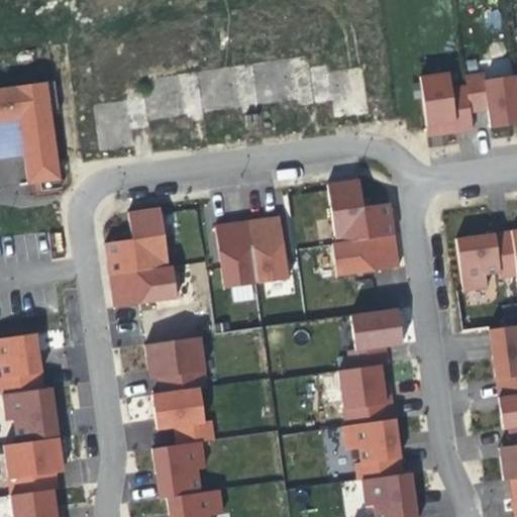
[(461,130),(474,129),(472,111),(469,84),(451,86),(450,71),(421,75),(428,129),(439,129),(439,133),(461,130)]
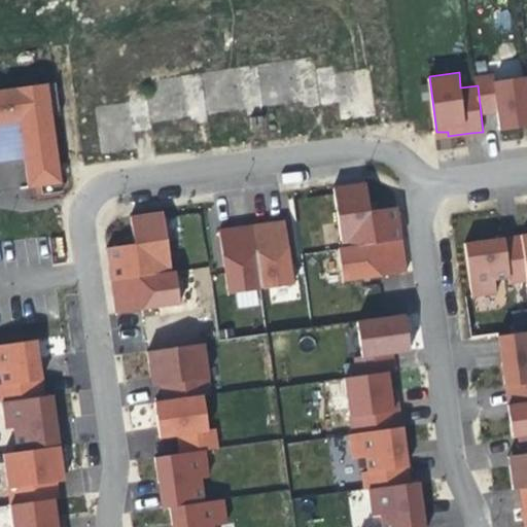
[(494,73),(476,75),(478,85),(481,113),(498,112),(500,129),(517,127),(526,125),(526,80),(495,85),(494,73)]
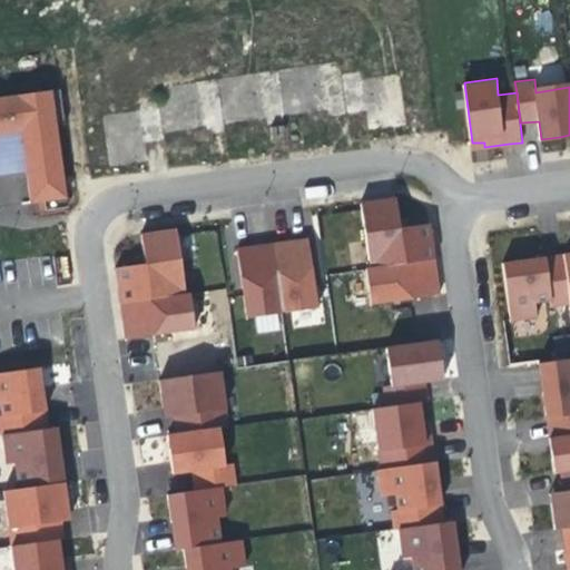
[(0,135),(23,133),(28,167),(32,203),(68,198),(53,90),(0,97),(0,135)]
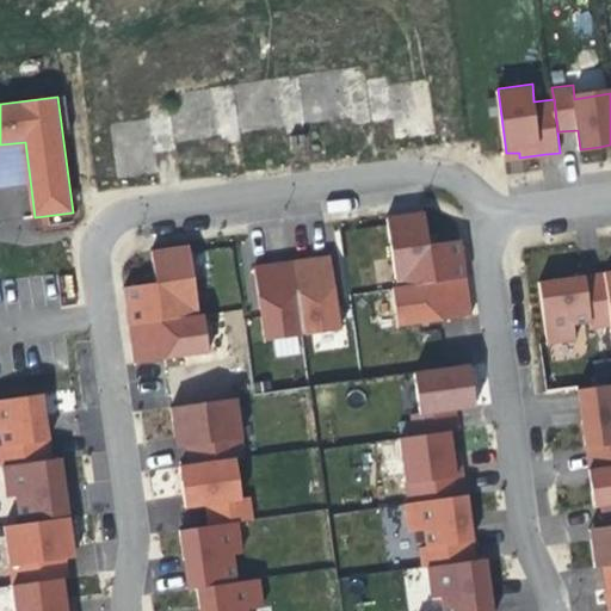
[(117,179),(160,172),(152,117),(109,123),(117,179)]
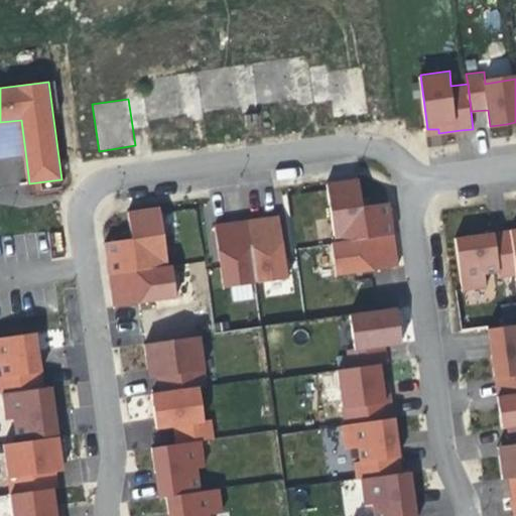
[(0,154),(7,153),(25,151),(21,120),(0,122),(0,154)]
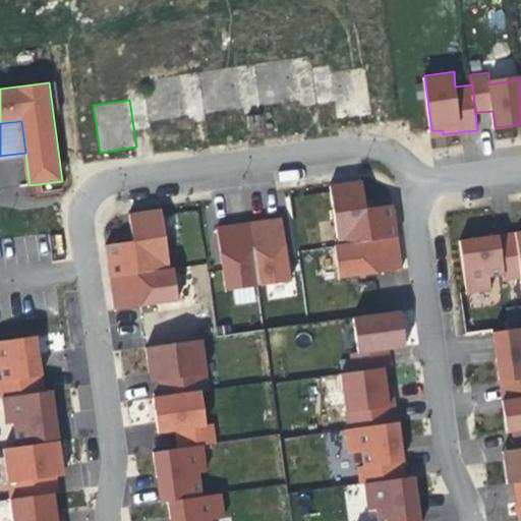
[(364,179),(332,184),(340,244),(399,236),(395,204),(366,207),(365,190),(364,179)]
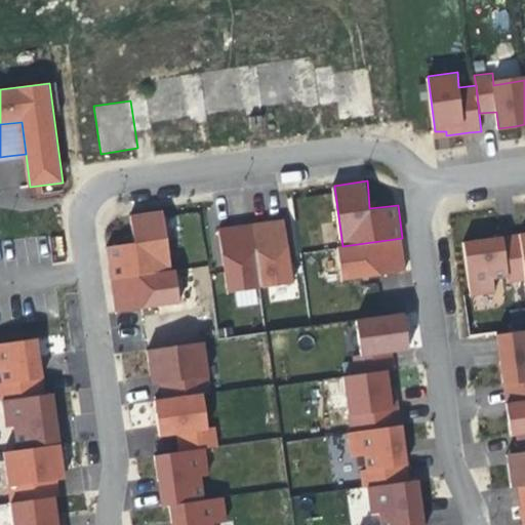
[(173,270),(164,210),(132,214),(135,242),(109,245),(112,265),(114,279),(173,270)]
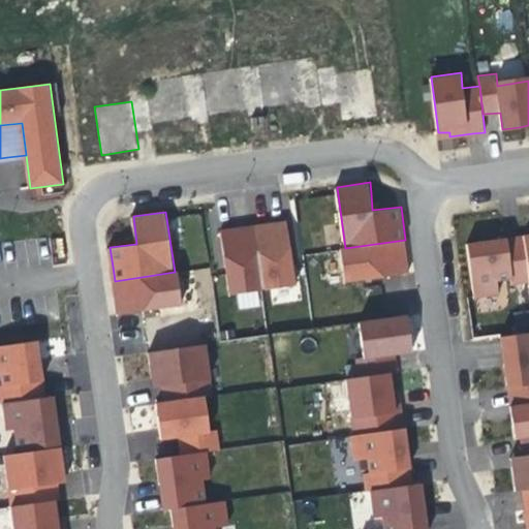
[(276,222),(255,224),(265,289),(297,284),(288,220),(276,222)]
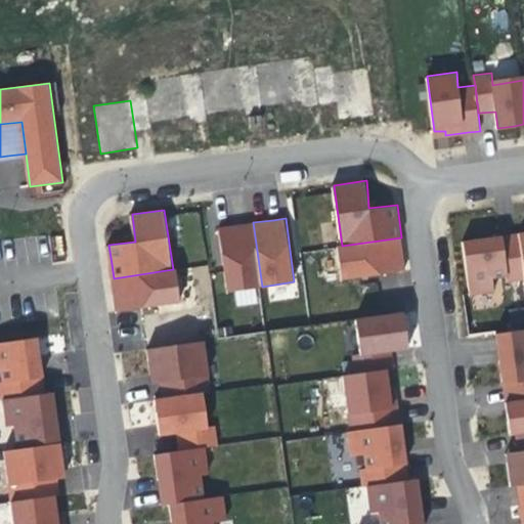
[(262,287),(253,222),(232,225),(220,227),(228,292),(262,287)]
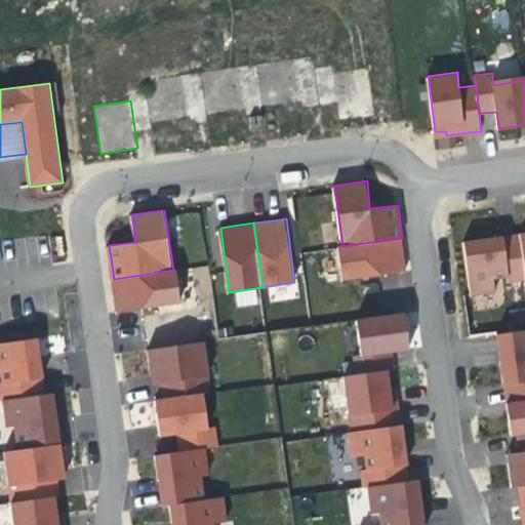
[(524,279),(524,263),(521,232),(501,235),(465,241),(472,293),(497,291),(496,277),(509,276),(510,281),(524,279)]
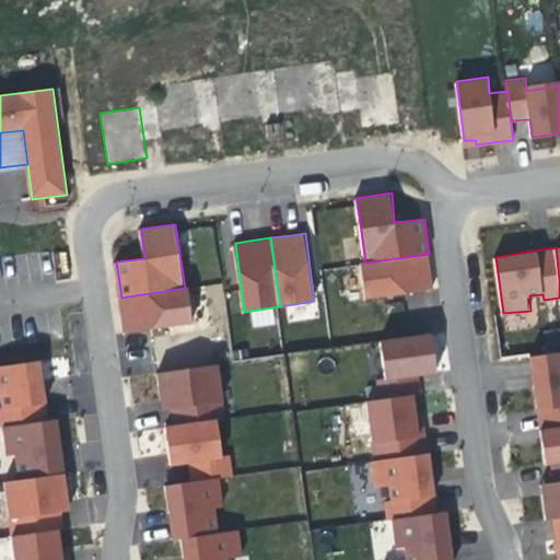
[(365,263),(361,263),(366,298),(434,288),(431,271),(429,254),(365,263)]
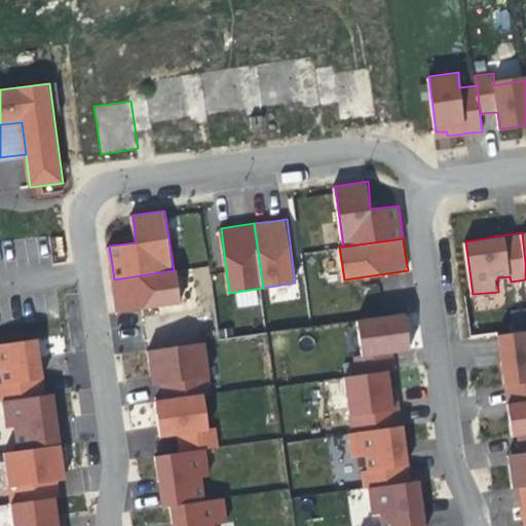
[(178,269),(174,270),(114,279),(116,298),(118,311),(182,303),(178,269)]
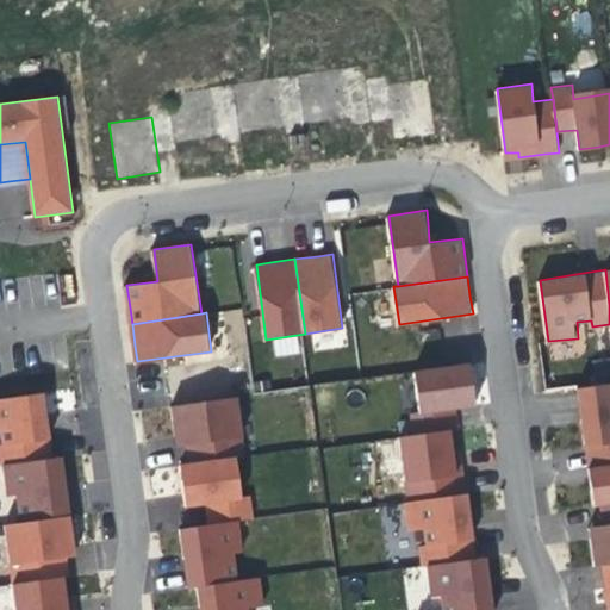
[(414,368),(417,414),(477,409),(473,363),(414,368)]
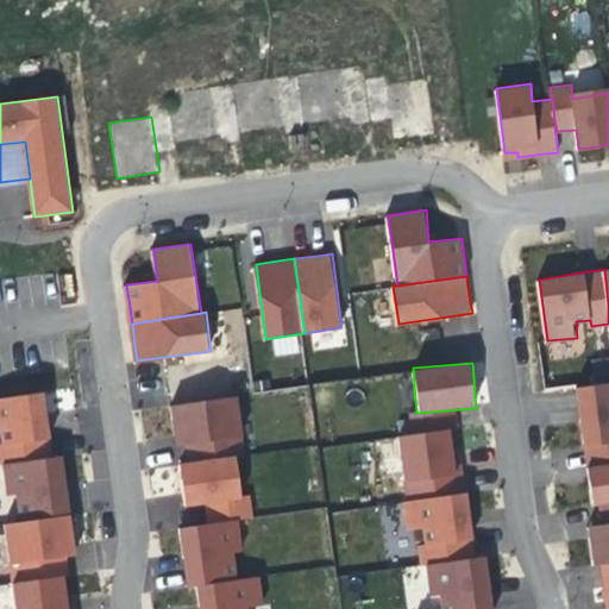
[(608,381),(578,387),(582,416),(585,445),(596,444),(608,441),(608,381)]
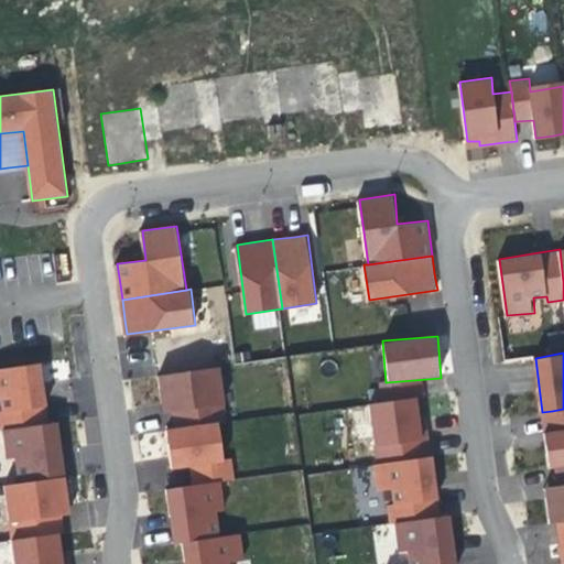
[(74,563),(69,518),(71,517),(58,419),(49,420),(42,364),(0,368),(0,403),(9,484),(7,484),(15,563),(74,563)]
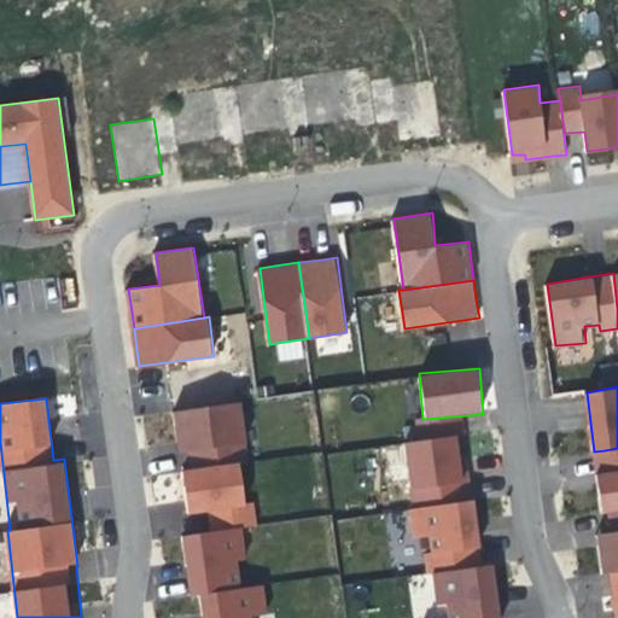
[(196,594),(198,617),(254,617),(254,616),(268,614),(263,583),(248,586),(239,529),(252,528),(242,456),(249,455),(240,401),(172,412),(187,516),(204,513),(208,531),(179,536),(188,594),(196,594)]
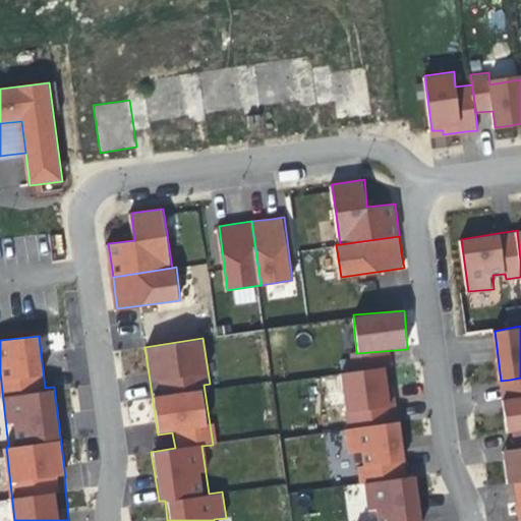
[(415,520),(393,364),(342,372),(363,520),(415,520)]
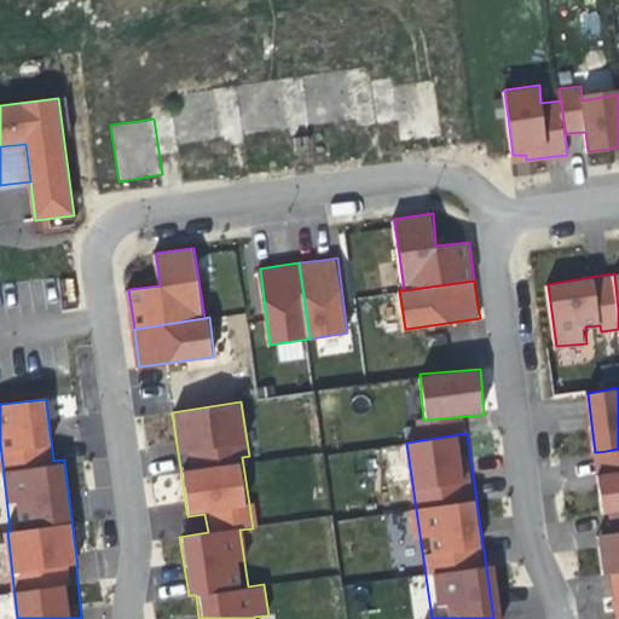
[(600,482),(603,513),(612,512),(618,510),(618,449),(606,451),(608,470),(609,482),(600,482)]
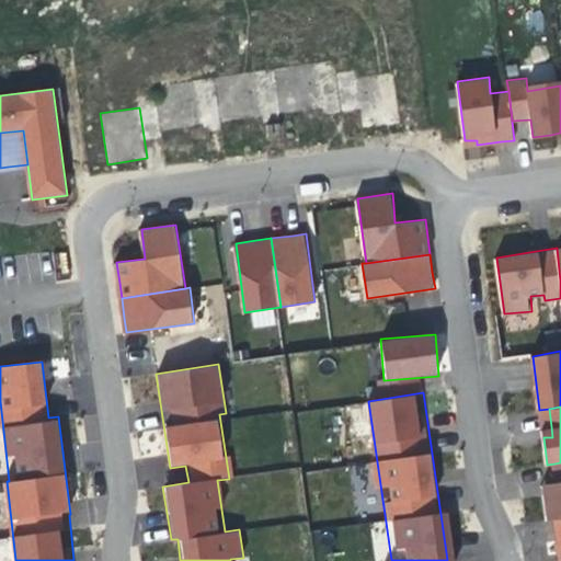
[(560,462),(554,464),(556,482),(544,483),(546,502),(548,519),(560,517),(560,462)]
